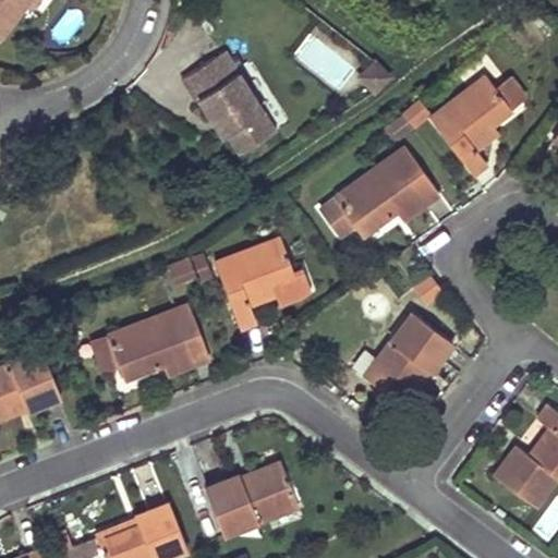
[(0,0),(0,31),(23,0),(0,0)]
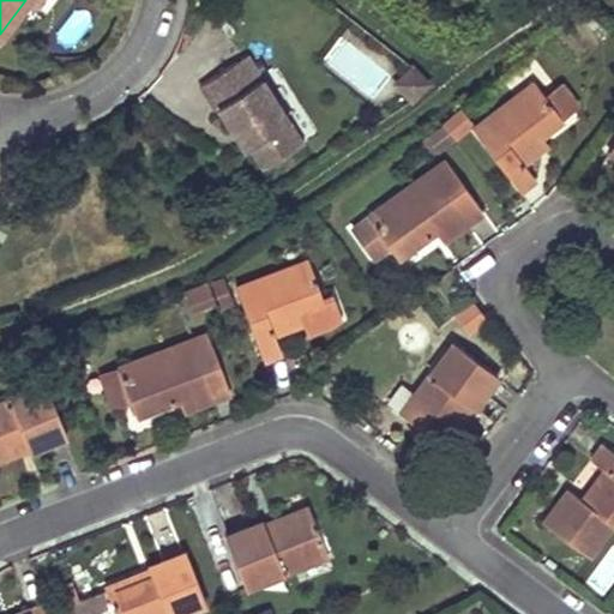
[(300,142),(245,53),(197,83),(212,108),(216,106),(242,149),(247,145),(262,167),(300,142)]
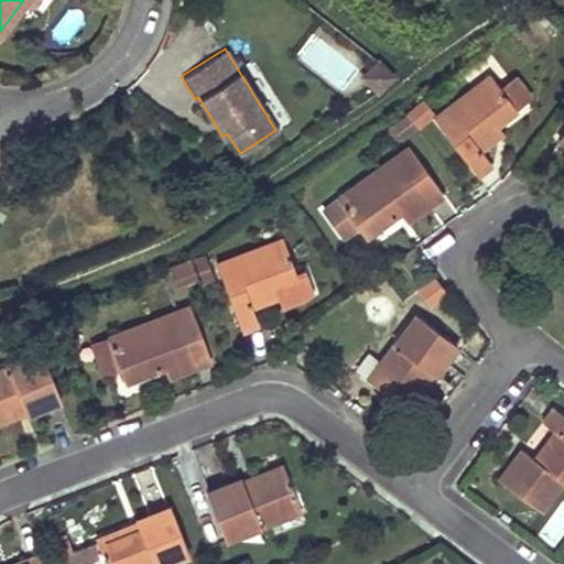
[(379,62),(365,76),(377,89),(378,87),(394,74),(379,62)]
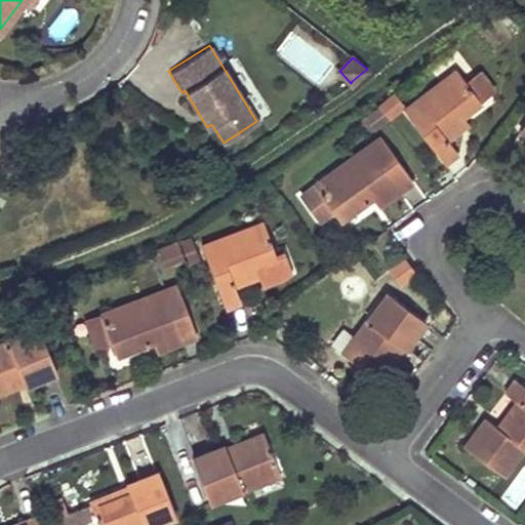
[(480,101),(466,83),(455,71),(404,110),(444,163),(456,153),(446,138),(459,129),(454,121),(480,101)]
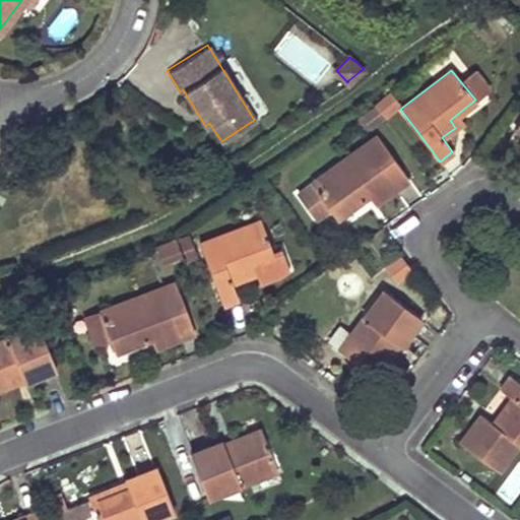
[(473,72),(461,82),(475,100),(486,90),(473,72)]
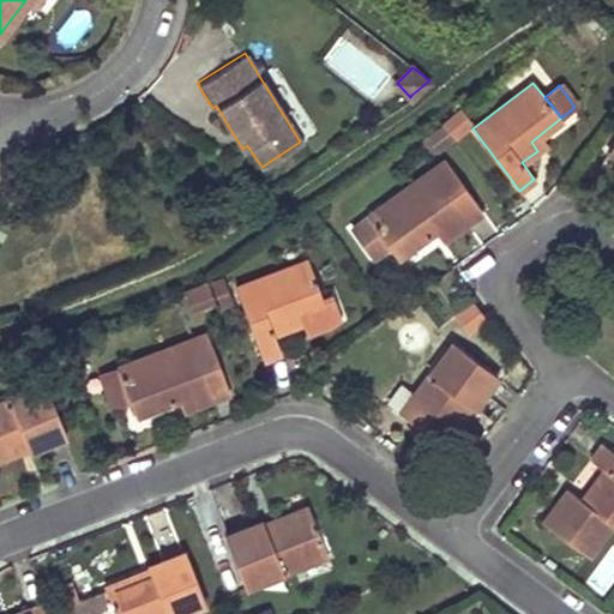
[(458,107),(440,121),(455,139),(473,125),(458,107)]
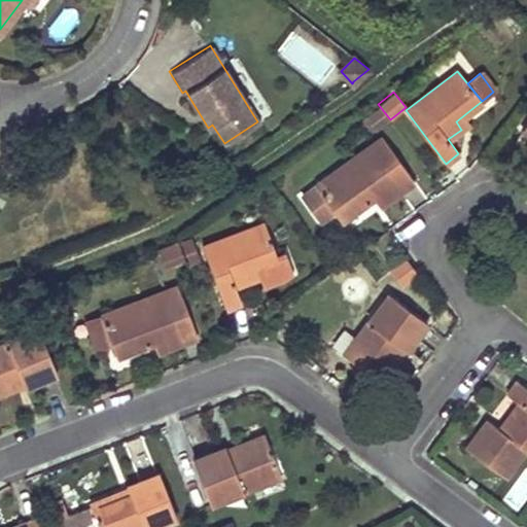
[(380,107),(365,117),(375,130),(389,119),(380,107)]
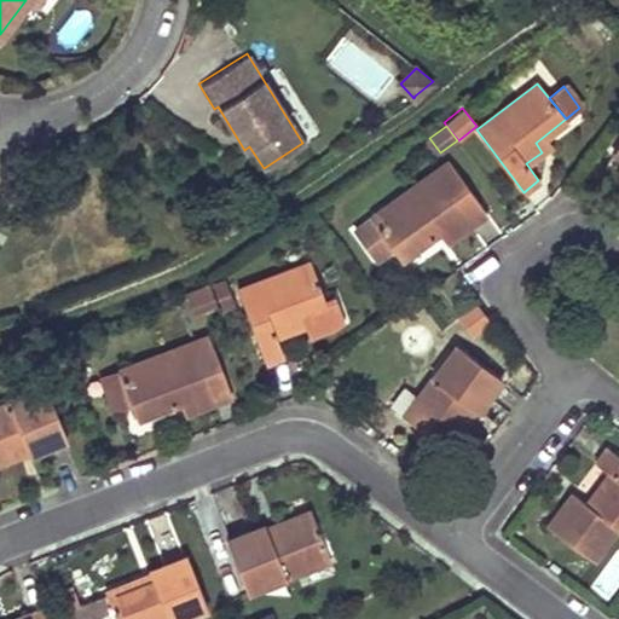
[(440,152),(429,138),(422,143),(433,158),(440,152)]
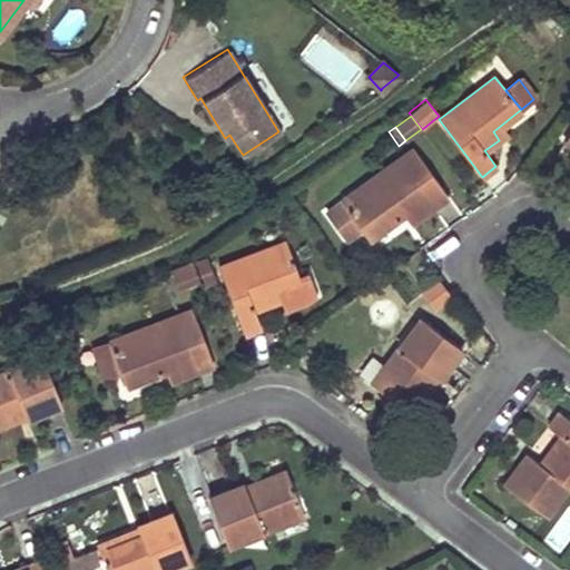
[(448,195),(412,147),(328,208),(351,238),(363,229),(369,238),(403,214),(410,223),(448,195)]
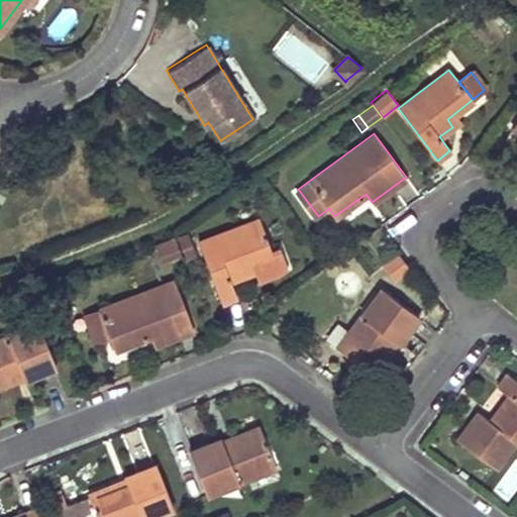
[(236,297),(231,284),(230,280),(244,275),(242,267),(272,255),(271,251),(259,219),(198,242),(220,303),(236,297)]
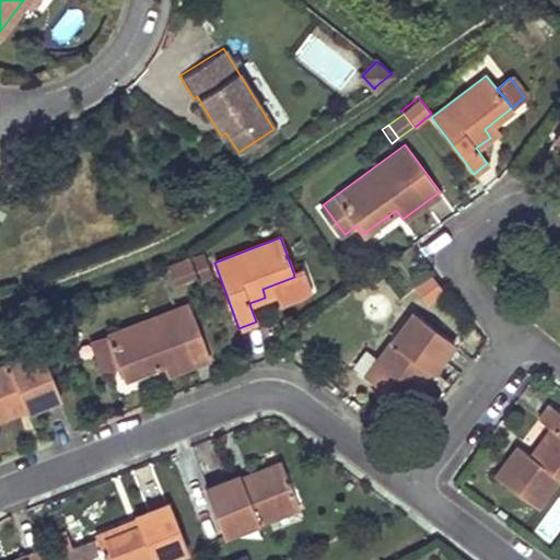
[(201,251),(190,255),(200,281),(212,276),(202,249),(201,251)]
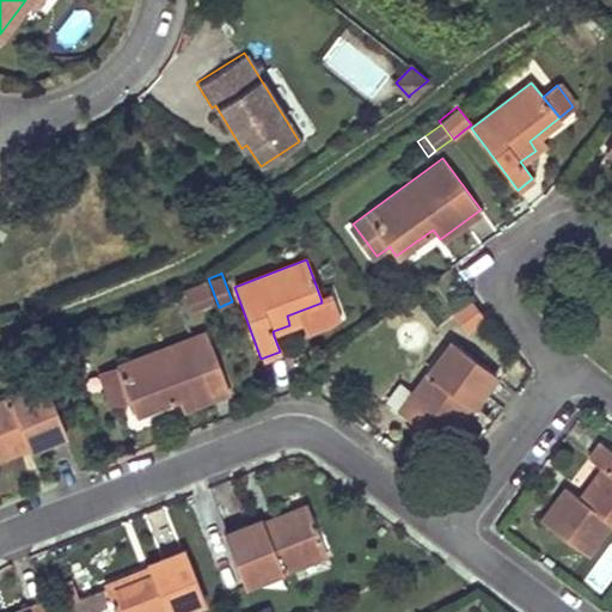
[(204,282),(188,289),(194,306),(212,300),(204,282)]
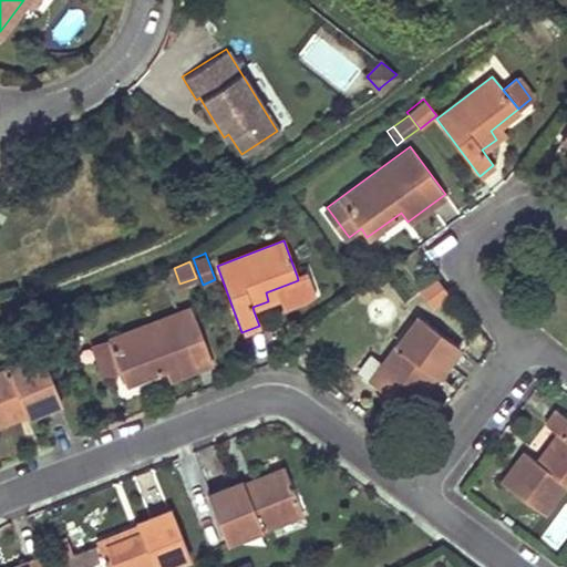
[(253,307),(254,311),(279,301),(281,309),(316,296),(307,271),(297,276),(298,280),(266,292),(268,301),(253,307)]
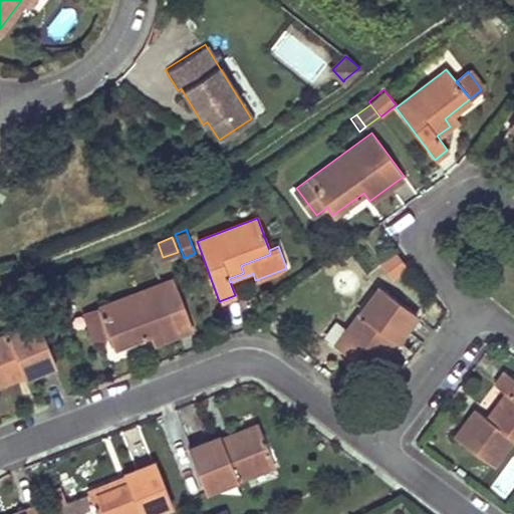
[(405,264),(396,252),(382,262),(391,274),(405,264)]
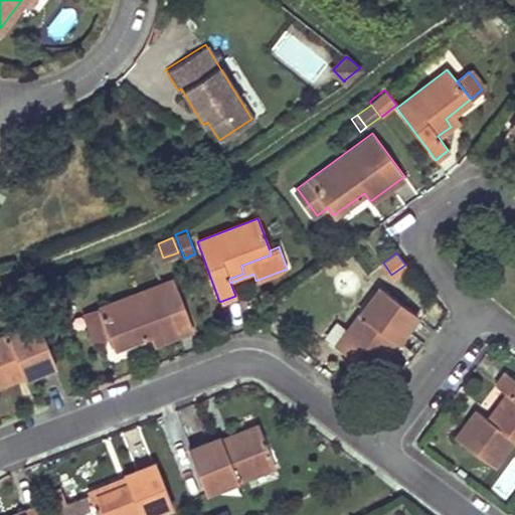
[(173,281),(98,308),(108,334),(113,347),(149,333),(154,343),(191,329),(173,281)]
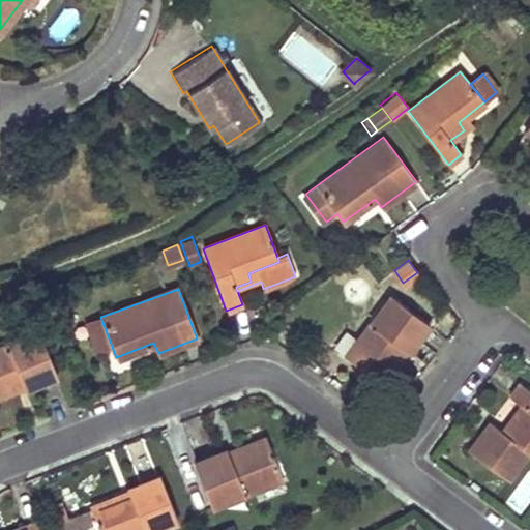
[(391,295),(346,356),(381,382),(406,350),(409,352),(430,324),(391,295)]
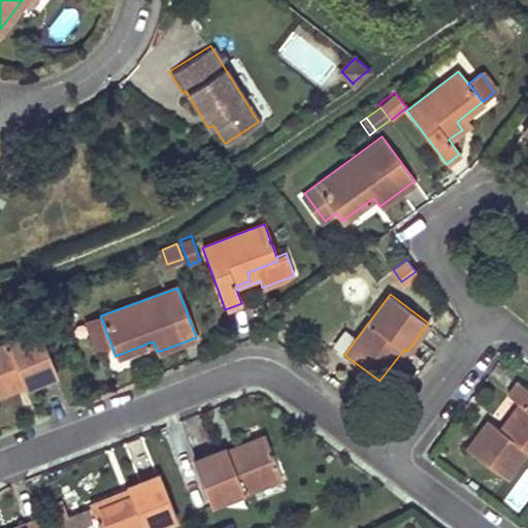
[(110,342),(100,316),(86,322),(96,349),(110,342)]
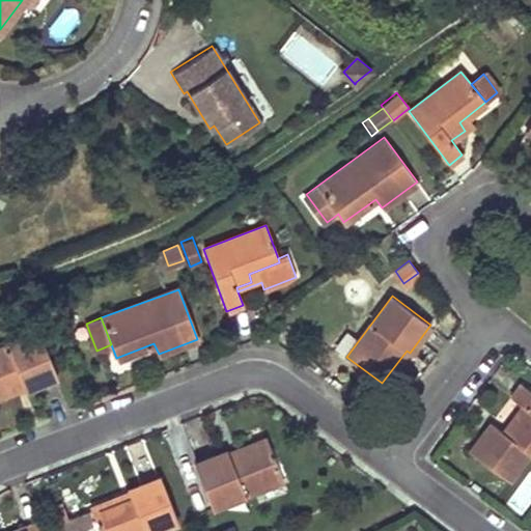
[(0,348),(0,397),(24,388),(26,391),(57,378),(38,333),(0,348)]
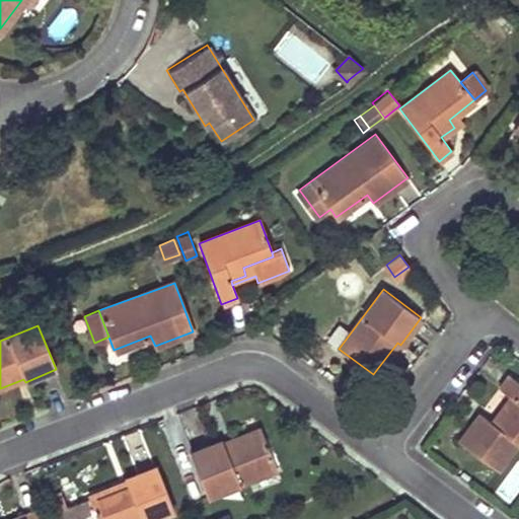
[(479,413),(458,441),(497,469),(517,443),(518,444),(518,381),(509,374),(499,387),(511,396),(492,422),(479,413)]
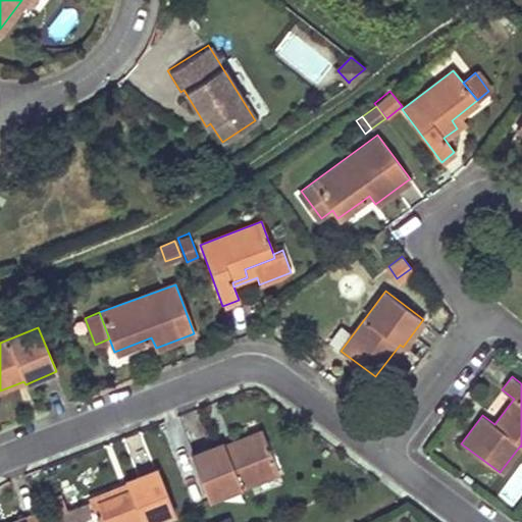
[(223,444),(191,457),(208,499),(278,472),(262,431),(224,447),(223,444)]
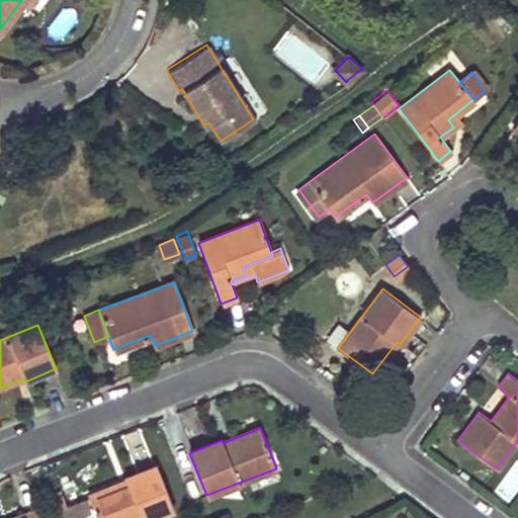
[(124,478),(125,482),(87,496),(88,498),(94,512),(96,517),(150,517),(173,509),(156,465),(124,478)]
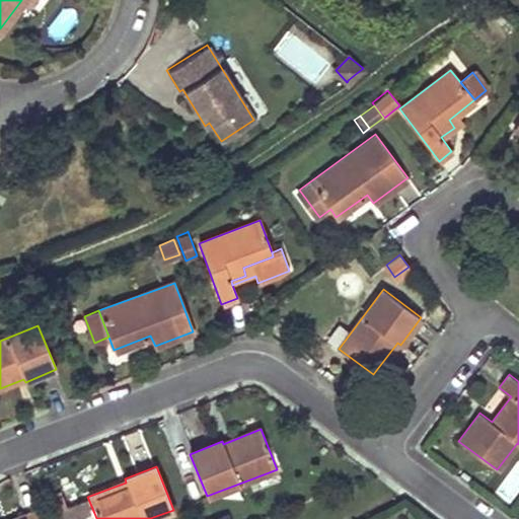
[(88,499),(57,511),(59,518),(79,518),(94,513),(88,499)]
